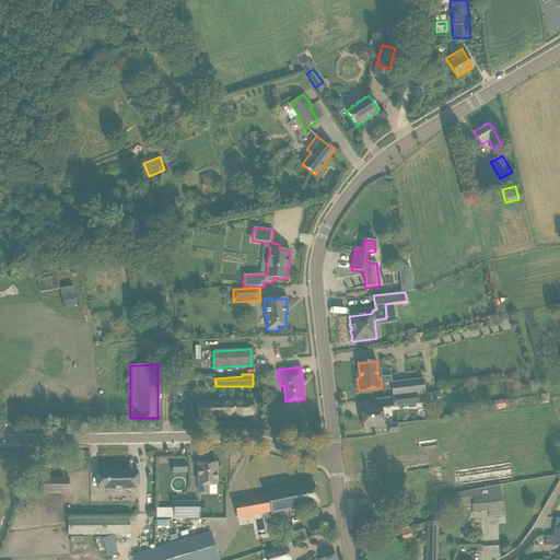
[(393,397),(417,395),(424,394),(426,394),(423,378),(391,383),(393,397)]
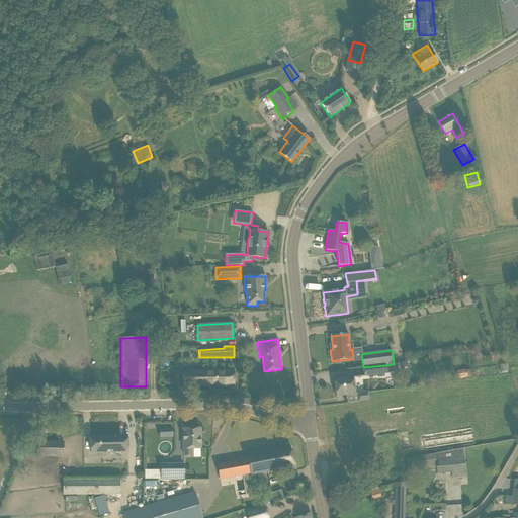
[(217,369),(217,364),(206,364),(206,370),(182,370),(183,387),(234,387),(234,369),(217,369)]
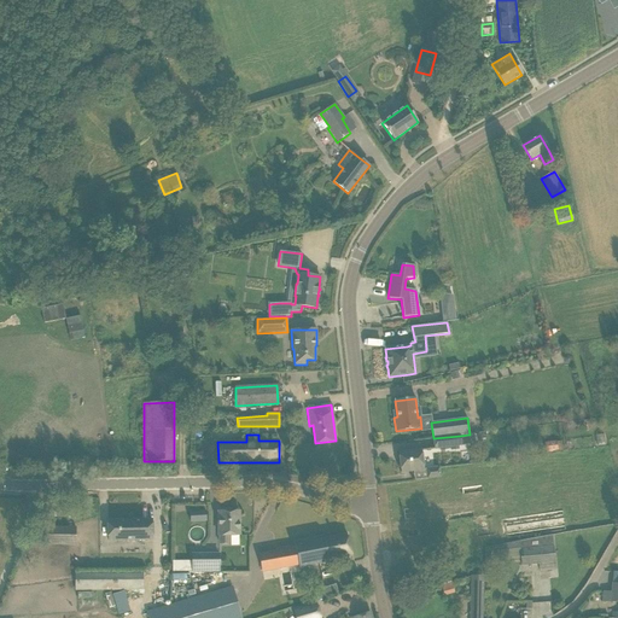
[(460,436),(433,438),(435,449),(461,445),(461,444),(460,436)]
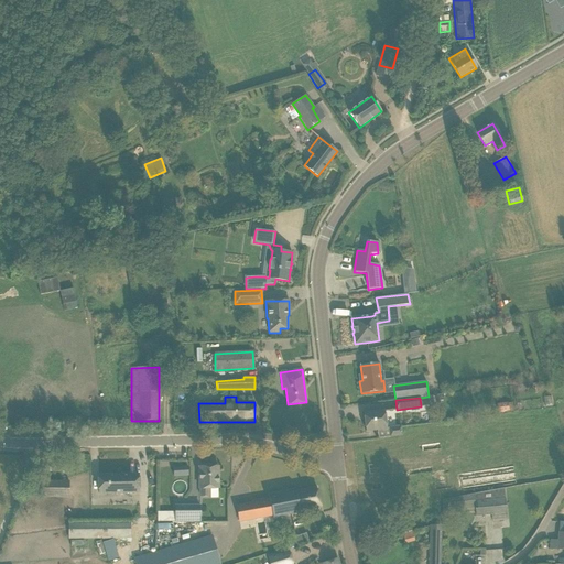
[(508,402),(499,403),(500,412),(509,411),(508,402)]
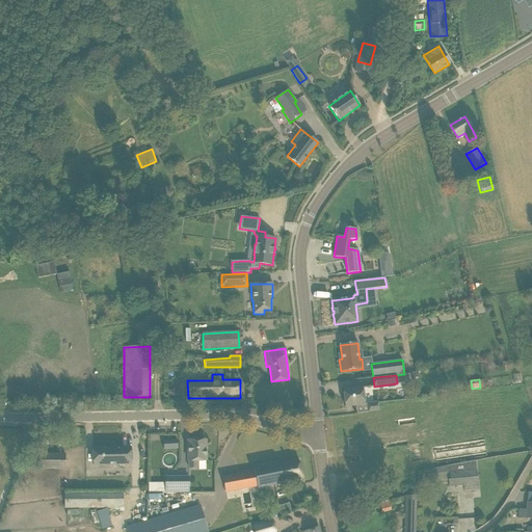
[(365,404),(365,403),(363,387),(343,390),(345,407),(355,406),(365,404)]
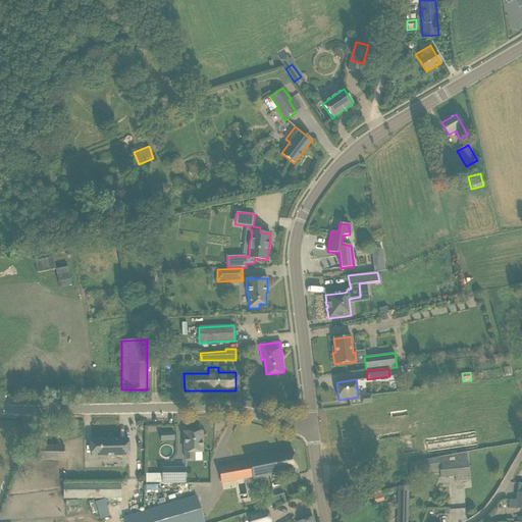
[(426,437),(429,456),(480,448),(477,430),(426,437)]
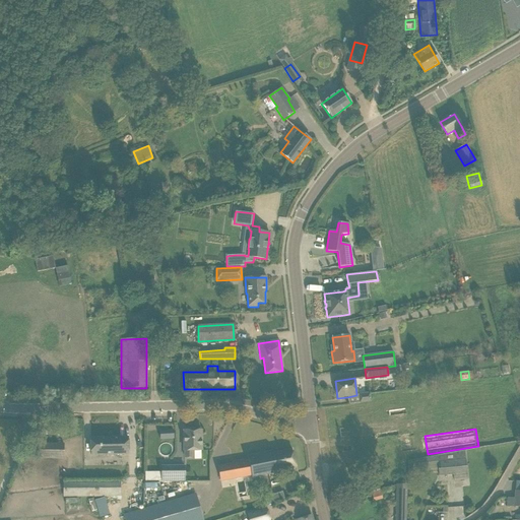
[(159,439),(174,439),(173,431),(159,432),(159,439)]
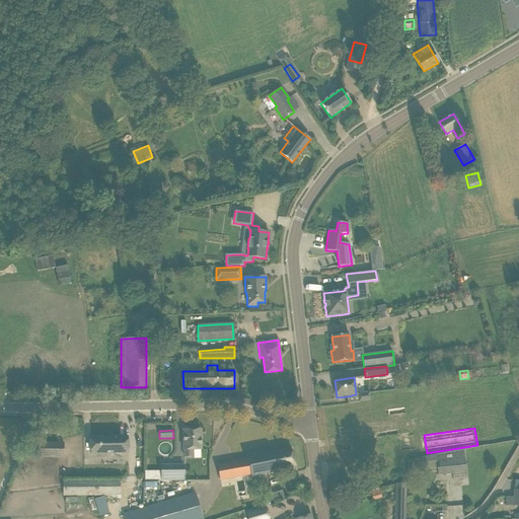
[(193,450),(201,450),(201,430),(183,430),(183,450),(184,450),(184,457),(193,457),(193,450)]
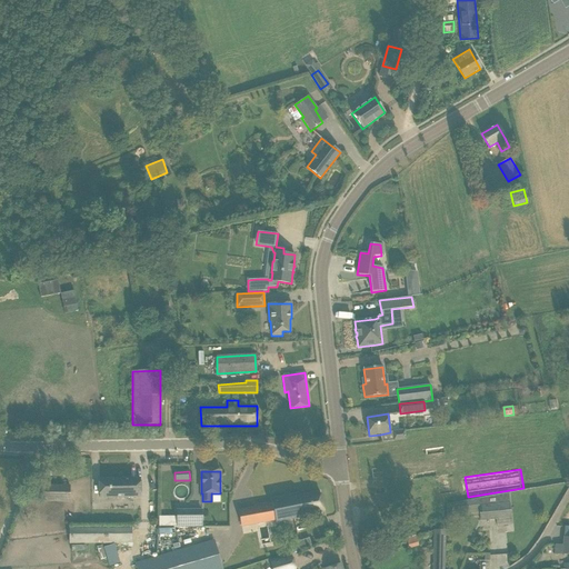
[(99,498),(140,497),(140,479),(99,480),(99,498)]
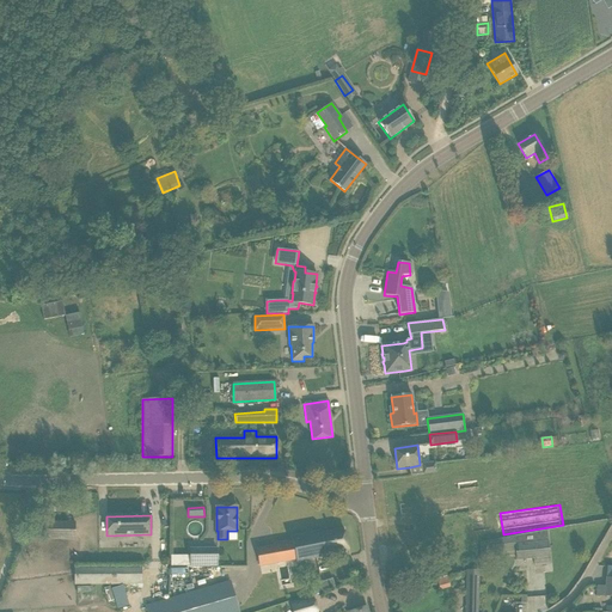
[(74,539),(74,522),(44,522),(43,539),(74,539)]
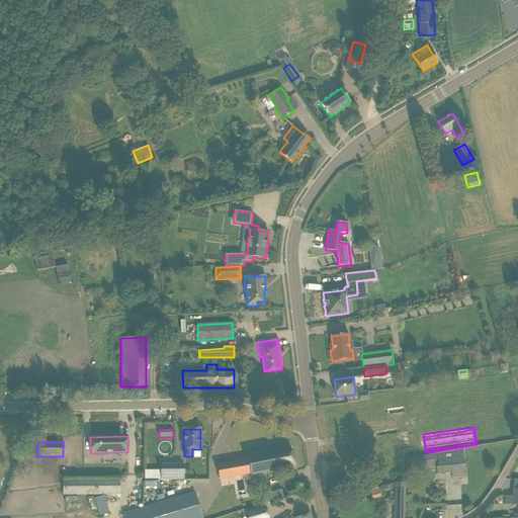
[(272,449),(264,450),(269,472),(294,466),(290,447),(272,450),(272,449)]
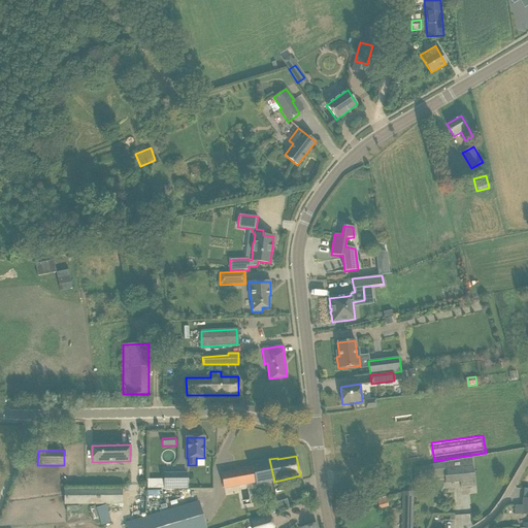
[(473,482),(472,467),(471,458),(415,467),(414,488),(419,488),(419,486),(423,486),(422,471),(443,467),(443,469),(441,469),(442,484),(473,482)]
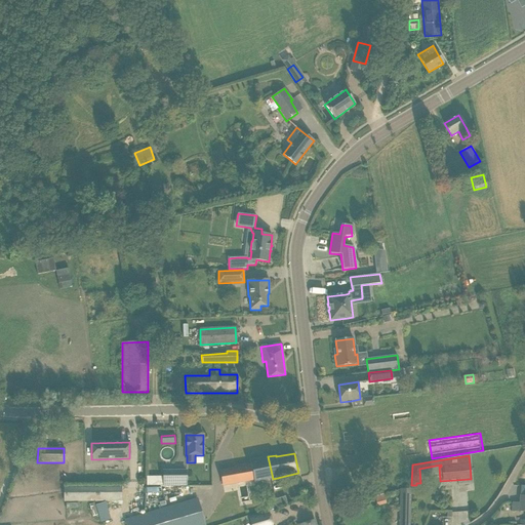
[(247,463),(234,466),(237,483),(251,481),(253,480),(254,482),(273,479),(268,456),(249,460),(250,465),(247,465),(247,463)]
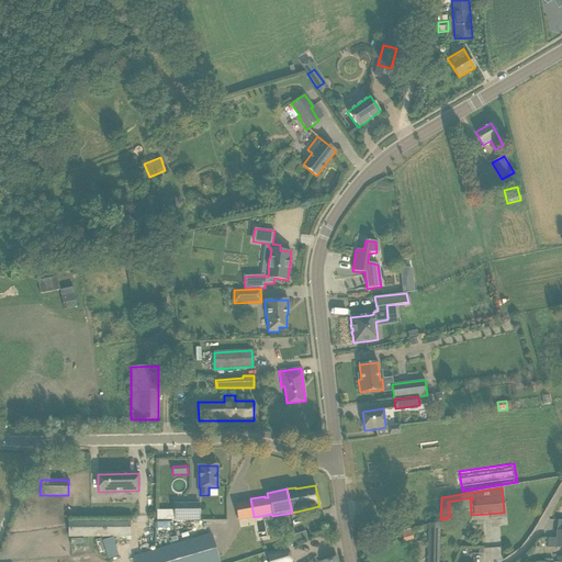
[(175,520),(199,519),(199,504),(175,505),(175,510),(175,520)]
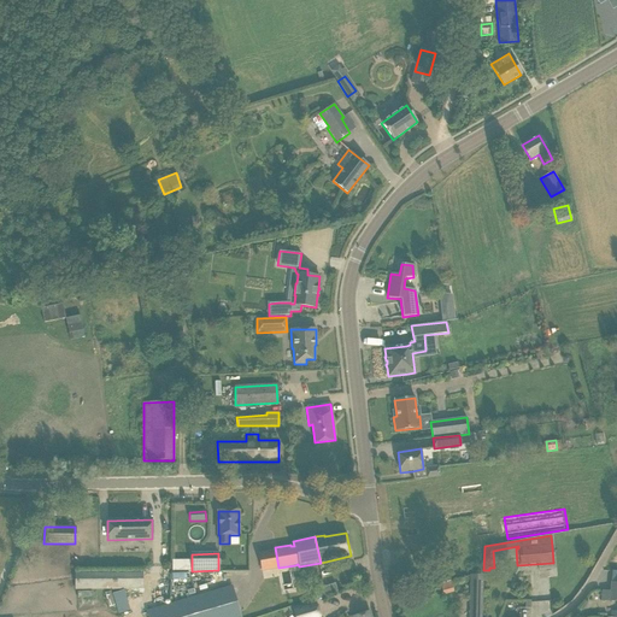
[(192,560),(172,560),(172,571),(192,571),(192,560)]
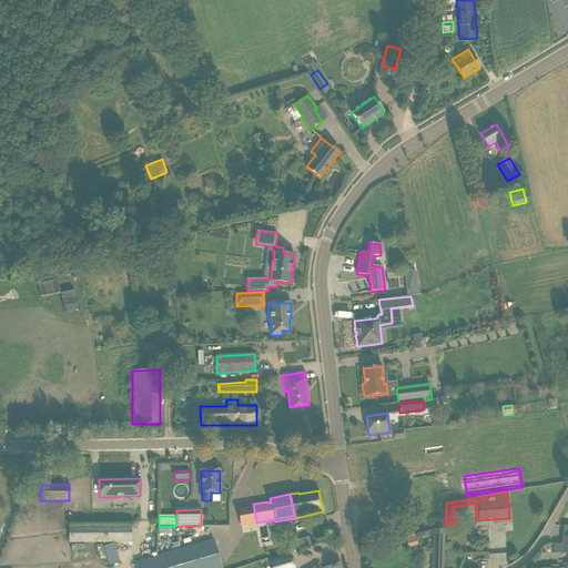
[(70,543),(131,541),(131,525),(70,525),(70,543)]
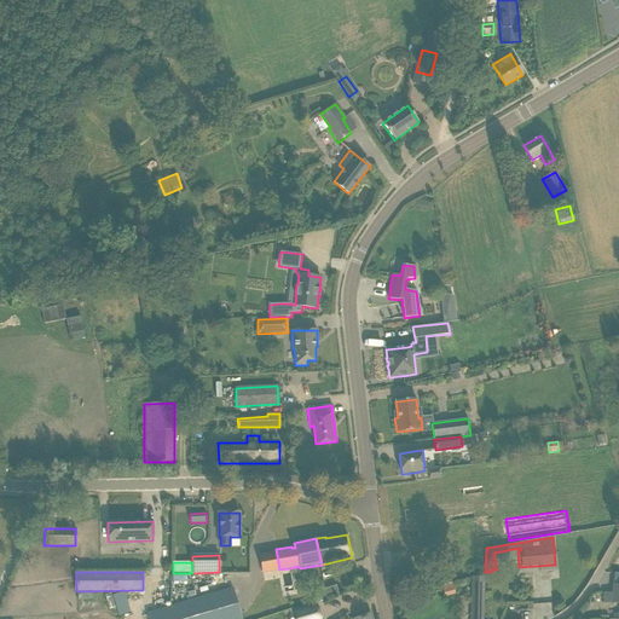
[(482,618),(484,577),(472,577),(470,618),(482,618)]
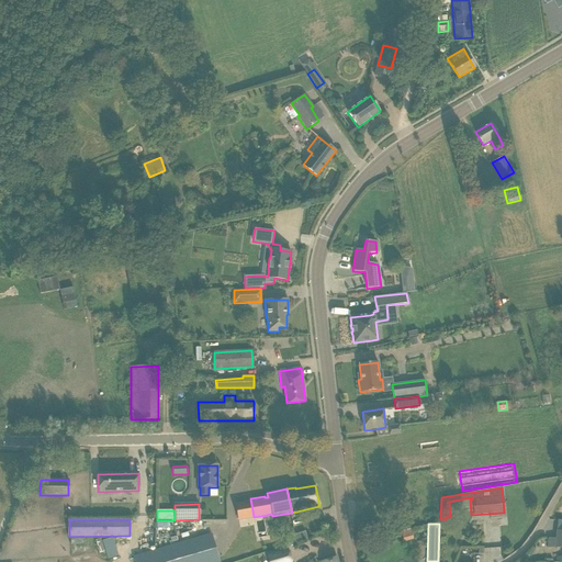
[(300,534),(291,537),(293,543),(302,540),(300,534)]
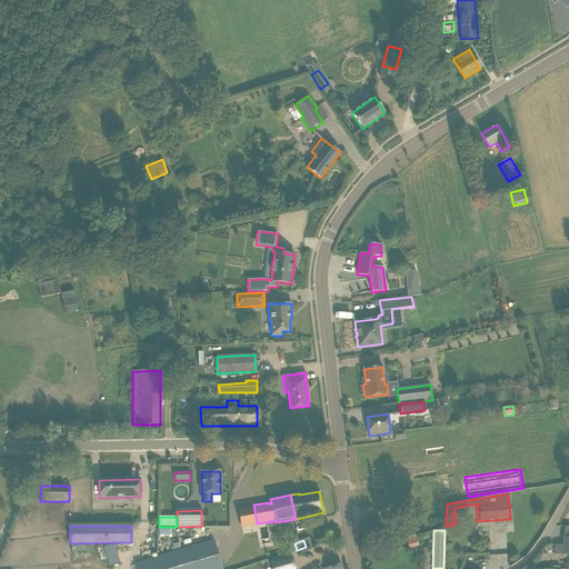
[(221,568),(217,551),(213,541),(157,558),(159,568),(221,568)]
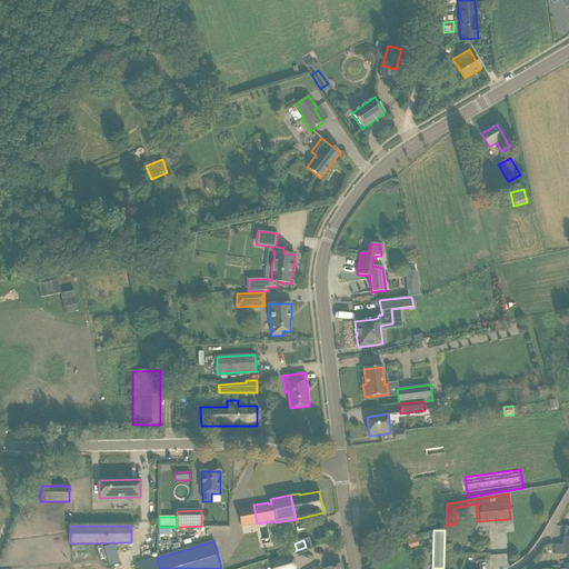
[(295,568),(291,555),(270,560),(271,568),(295,568)]
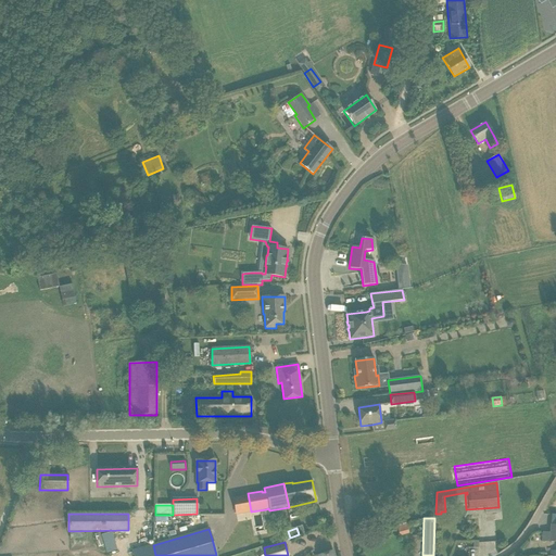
[(155,555),(153,545),(131,551),(133,555),(155,555)]
